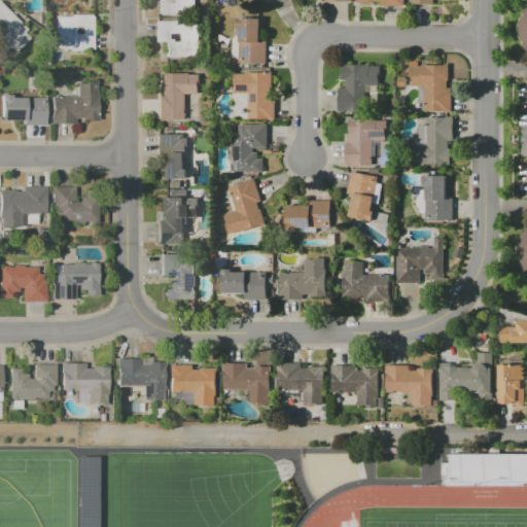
[(156,0),(196,0),(196,13),(156,13),(156,0)]
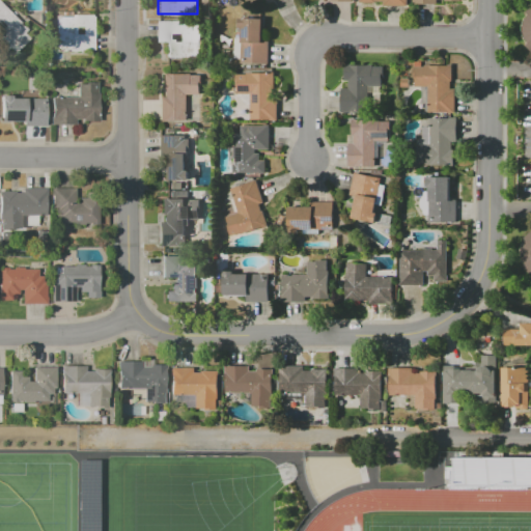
[(0,2),(19,21),(16,24),(29,37),(14,53),(7,47),(3,52),(0,49),(0,2)]
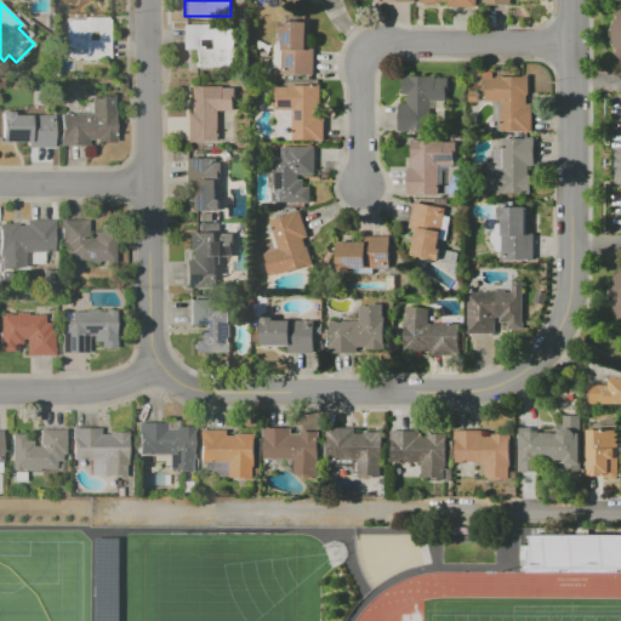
[(620,7),(615,13),(613,22),(610,29),(611,38),(613,46),(615,55),(620,60),(620,267),(611,277),(609,284),(608,290),(609,298),(610,306),(611,312),(620,322),(620,7)]
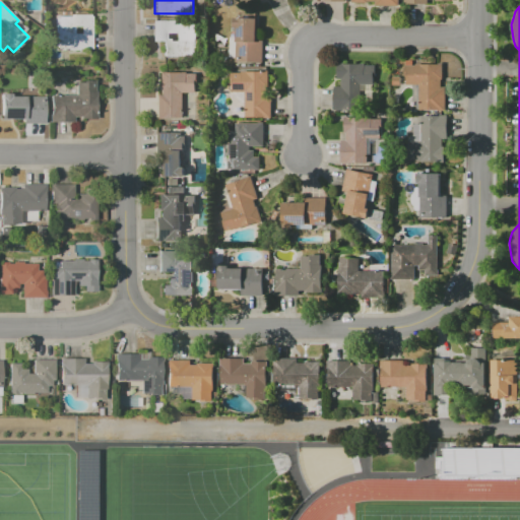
[(51,14),(91,14),(91,50),(56,50),(56,41),(51,41),(51,14)]
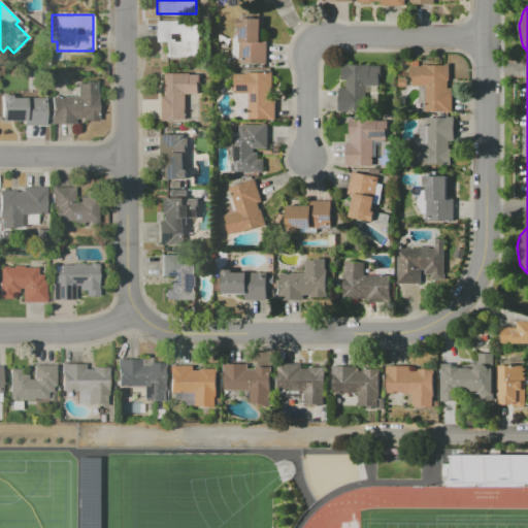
[(237,19),(262,20),(262,41),(268,41),(267,64),(240,63),(241,29),(236,29),(237,19)]
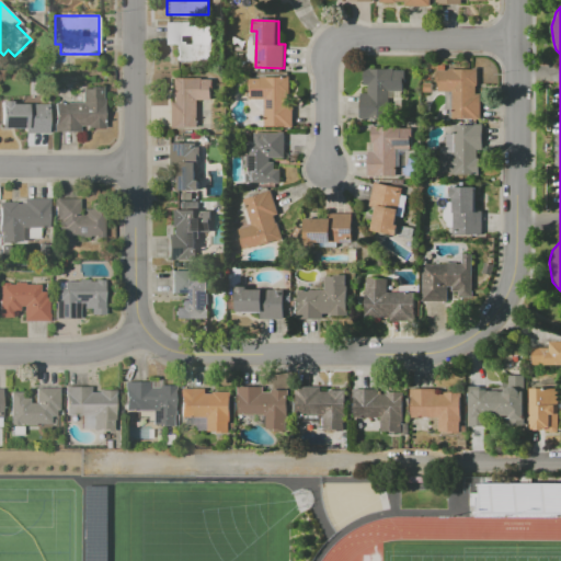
[(164,22),(213,22),(213,59),(176,60),(176,44),(164,44),(164,22)]
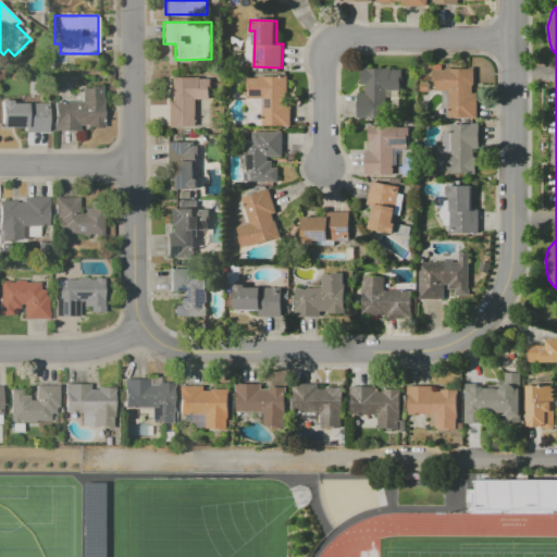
[(360,66),(403,67),(401,90),(386,89),(386,118),(357,118),(357,93),(364,93),(364,85),(360,85),(360,66)]
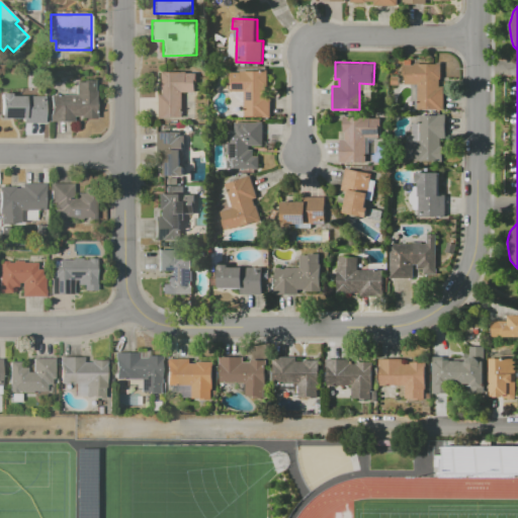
[(404,64),(441,64),(441,79),(438,79),(438,86),(443,86),(443,110),(416,110),(416,84),(404,84),(404,64)]
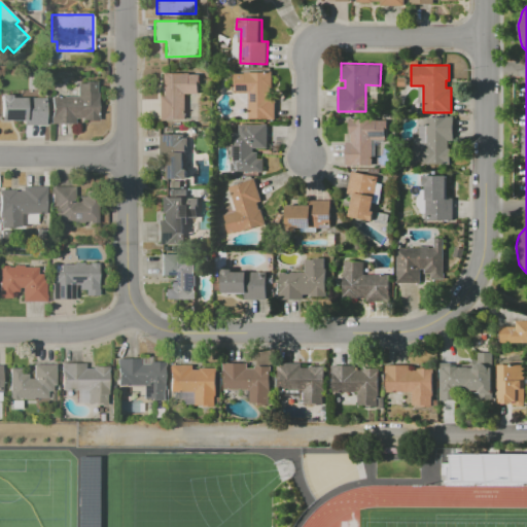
[(235,73),(273,73),(273,89),(271,89),(271,97),(275,97),(275,120),(247,120),(248,95),(235,95),(235,73)]
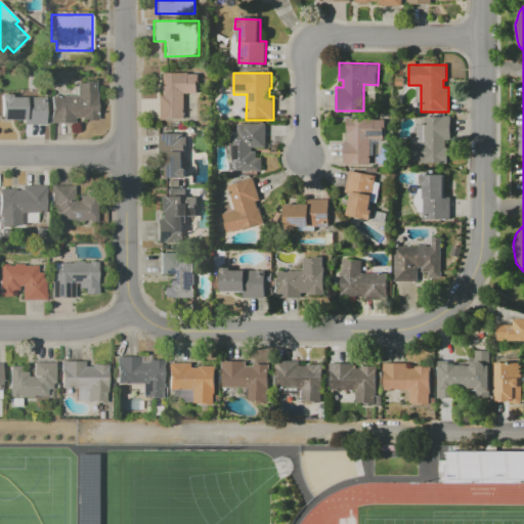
[(162,74),(199,74),(199,94),(184,94),(184,120),(158,120),(158,96),(162,96),(162,74)]
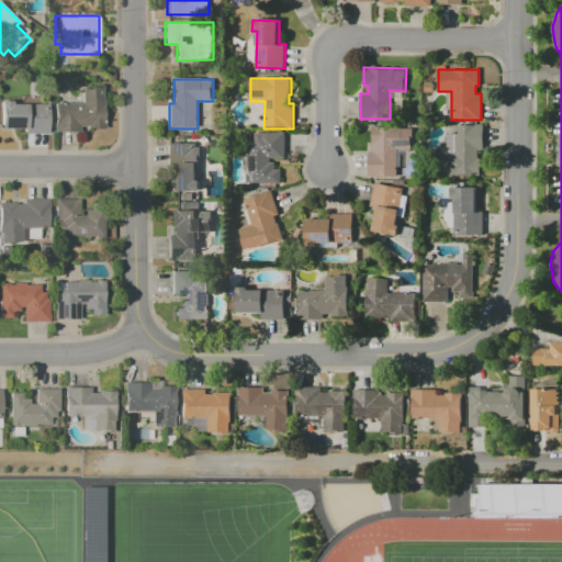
[(55,104),(82,103),(81,89),(103,89),(104,131),(89,131),(89,126),(79,127),(79,132),(55,133),(55,104)]
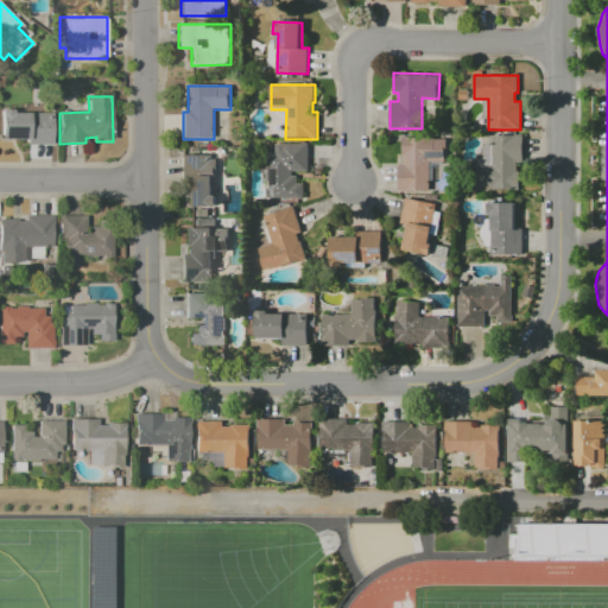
[(0,109),(11,109),(11,114),(51,113),(52,145),(26,145),(26,140),(0,140),(0,109)]
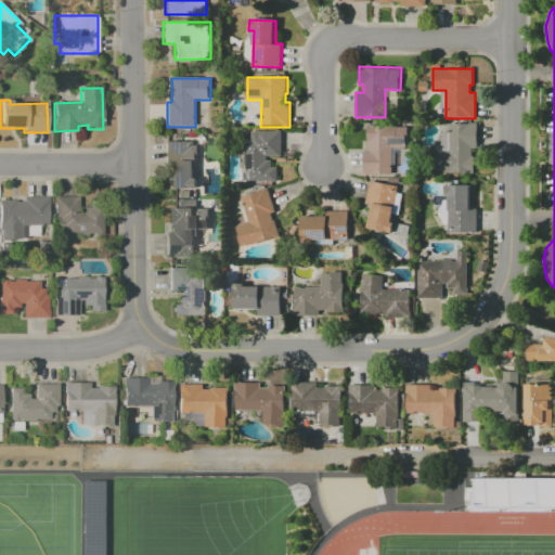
[(450,125),(477,125),(477,146),(473,145),(473,157),(475,157),(475,173),(437,173),(437,150),(449,150),(450,125)]
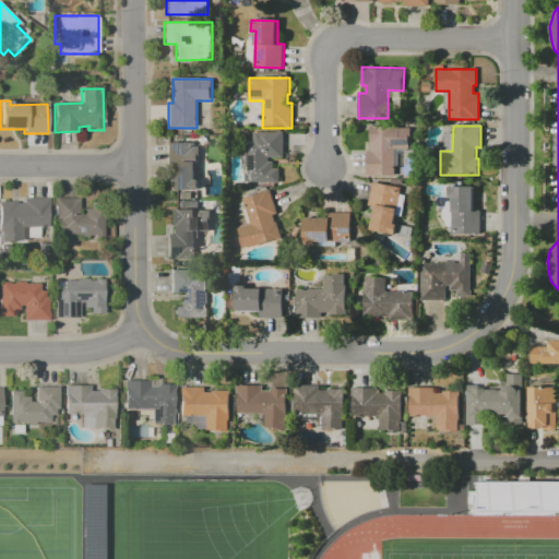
[(370,127),(412,128),(412,150),(394,150),(394,175),(366,174),(367,151),(371,152),(372,144),(369,144),(370,127)]
